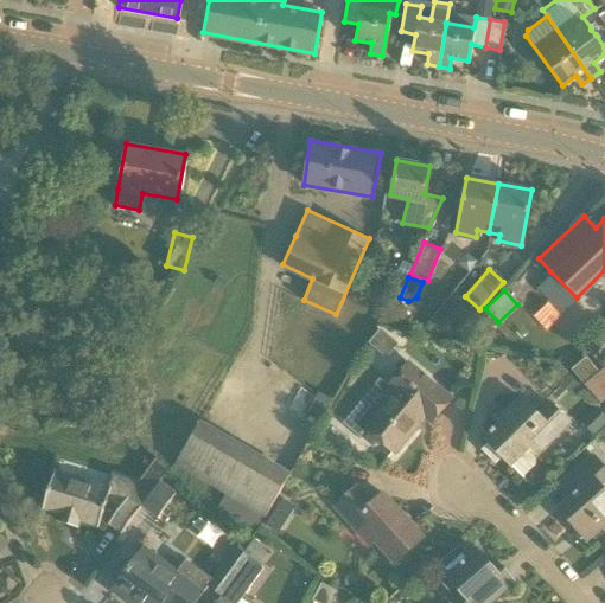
[(599,399),(604,395),(604,360),(583,380),(599,399)]
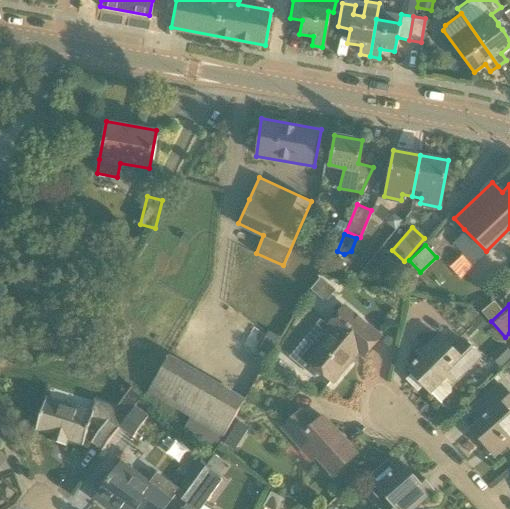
[(306,336),(290,355),(313,374),(317,369),(332,381),(357,351),(362,355),(379,334),(344,305),(326,326),(320,320),(306,336)]
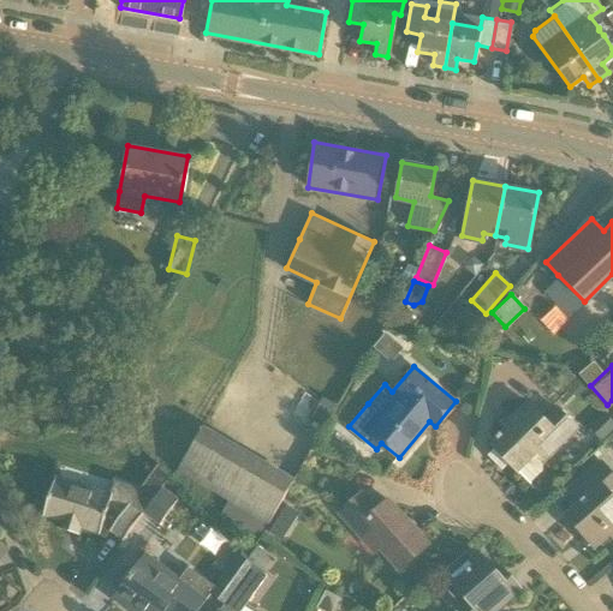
[(573,379),(567,387),(577,396),(584,390),(573,379)]
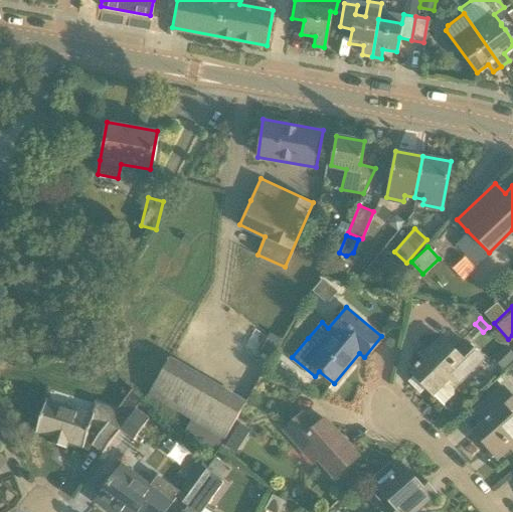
[(414,365),(409,371),(432,393),(442,403),(453,393),(452,385),(447,379),(460,366),(466,373),(483,356),(466,340),(455,350),(440,335),(424,351),(426,353),(417,362),(417,361),(413,364),(414,365)]
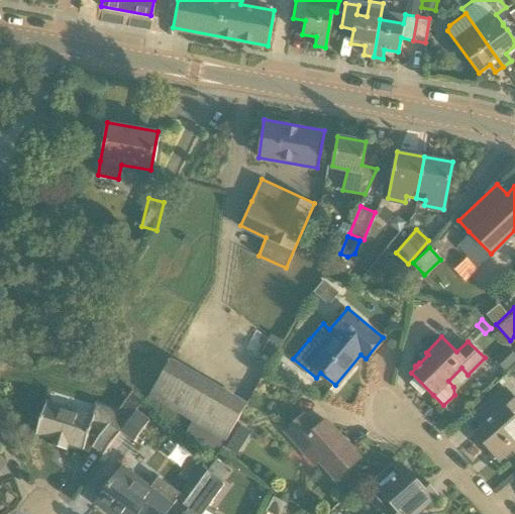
[(514,358),(514,355),(505,345),(492,358),(503,371),(514,358)]
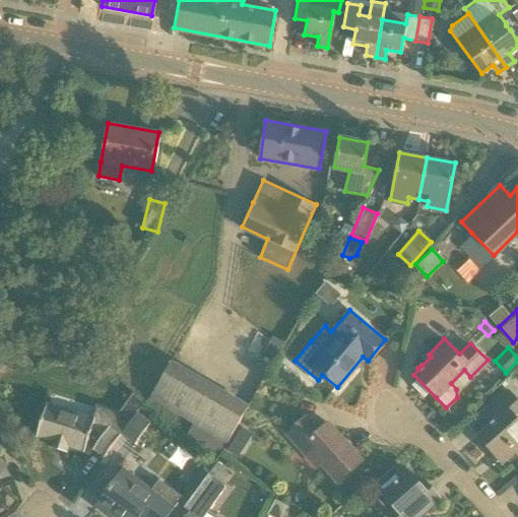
[(200,379),(183,369),(170,362),(149,396),(192,422),(223,440),(227,442),(247,406),(200,379)]
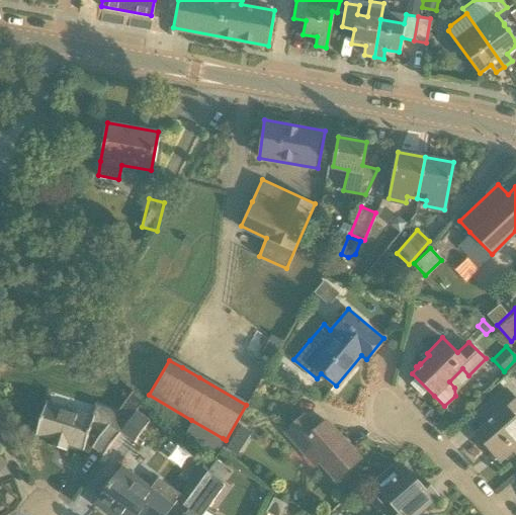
[(262,381),(257,395),(286,406),(291,393),(262,381)]
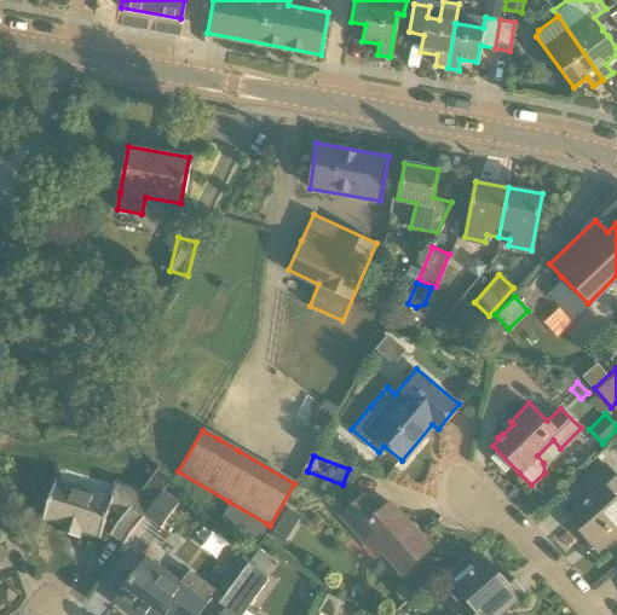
[(589,498),(568,517),(576,528),(597,550),(611,537),(616,531),(616,498),(611,492),(616,486),(616,475),(605,462),(578,485),(589,498)]
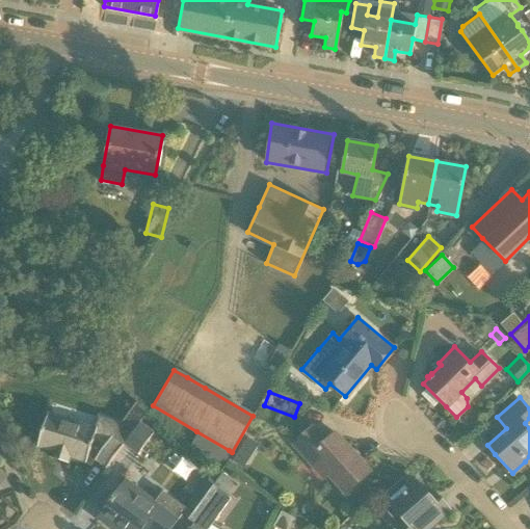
[(132,407),(120,418),(127,427),(139,417),(132,407)]
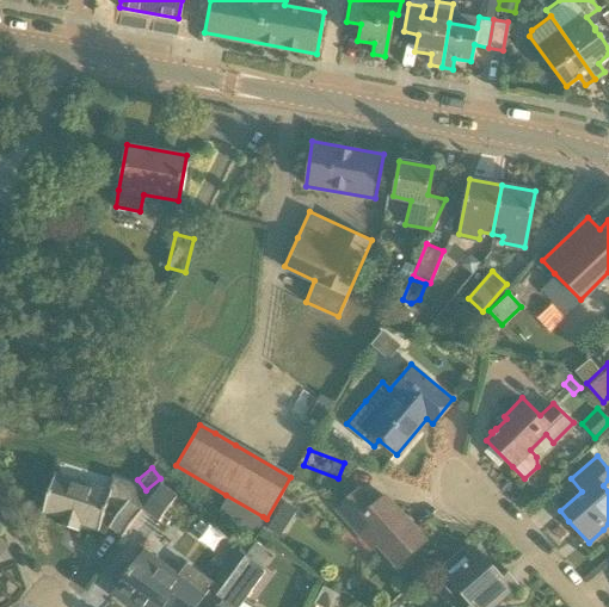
[(53,472),(41,512),(60,516),(57,524),(77,530),(79,524),(93,527),(98,528),(100,520),(102,518),(103,518),(106,519),(110,522),(108,525),(121,536),(140,511),(141,509),(149,496),(135,487),(128,481),(112,476),(108,490),(90,484),(88,489),(72,483),(73,478),(53,472)]
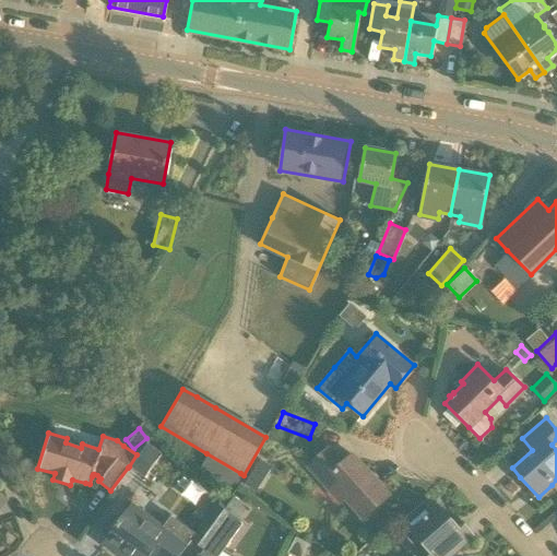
[(161,451),(146,441),(129,466),(142,476),(161,451)]
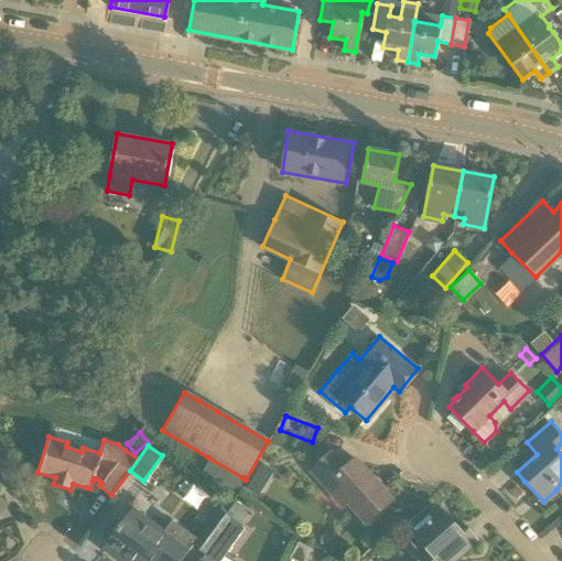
[(0,508),(6,503),(0,498),(0,478),(12,475),(0,448),(0,446),(0,508)]
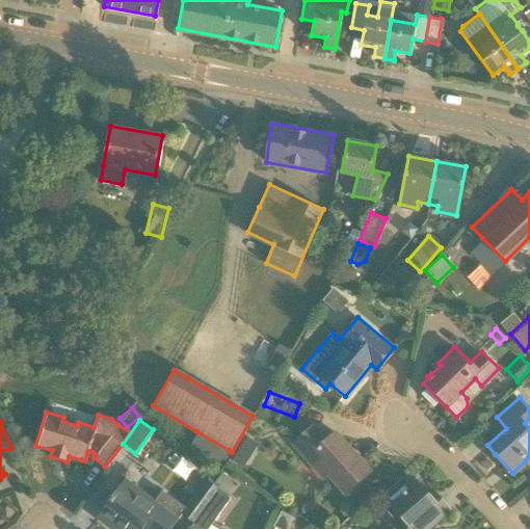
[(345,493),(369,470),(334,431),(324,441),(311,425),(292,443),(307,458),(311,454),(345,493)]
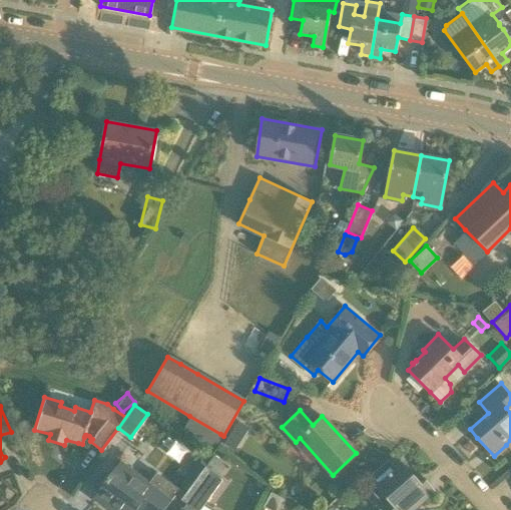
[(220,434),(189,416),(182,427),(213,445),(220,434)]
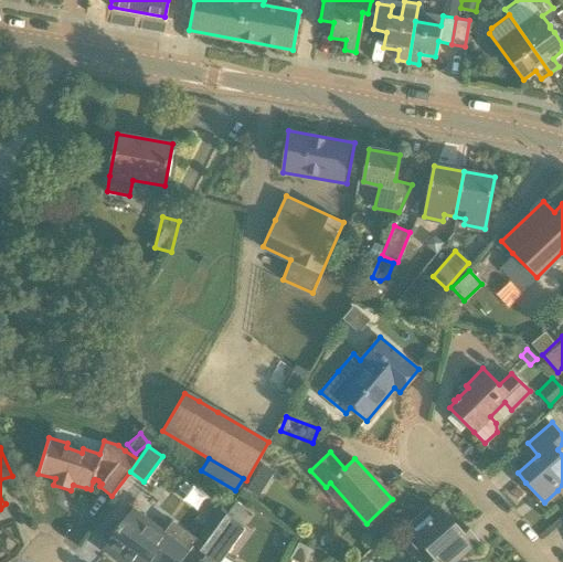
[(253,476),(245,488),(256,495),(262,488),(261,481),(253,476)]
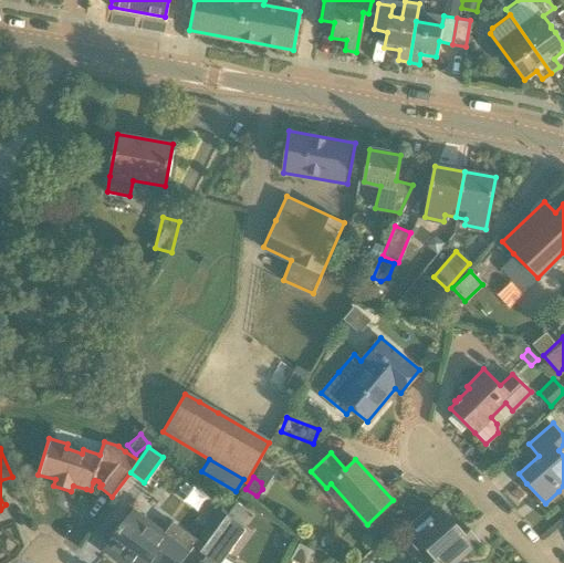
[(236,502),(226,514),(239,525),(250,512),(236,502)]
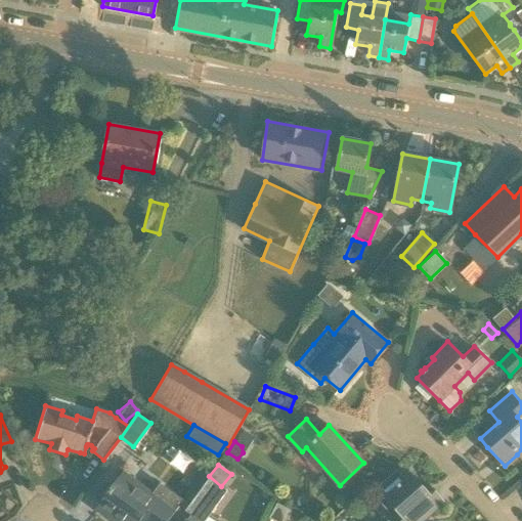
[(425,491),(421,486),(408,473),(403,477),(396,470),(372,491),(396,520),(417,520),(441,501),(430,487),(425,491)]
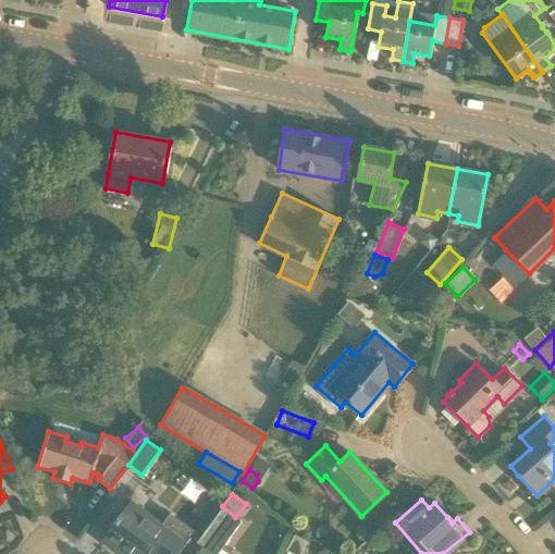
[(169,513),(161,524),(132,501),(101,541),(118,553),(120,549),(127,553),(146,553),(148,552),(150,553),(176,553),(186,543),(185,542),(188,537),(193,531),(169,513)]
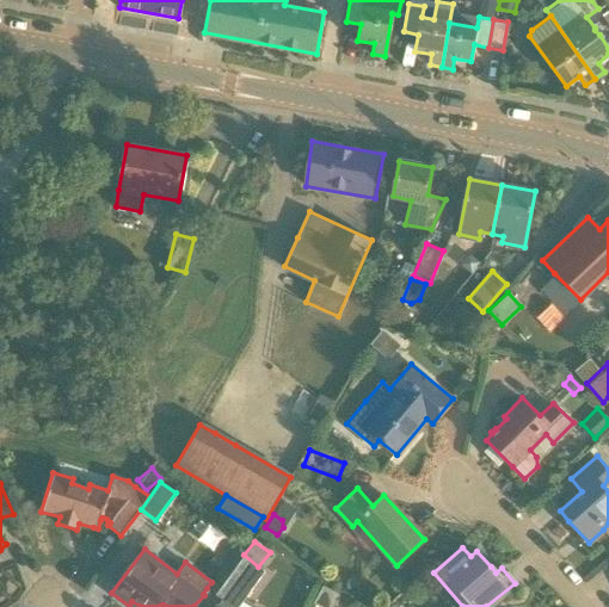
[(216,605),(214,606),(235,606),(263,570),(258,567),(244,555),(237,549),(211,582),(207,588),(221,596),(216,605)]
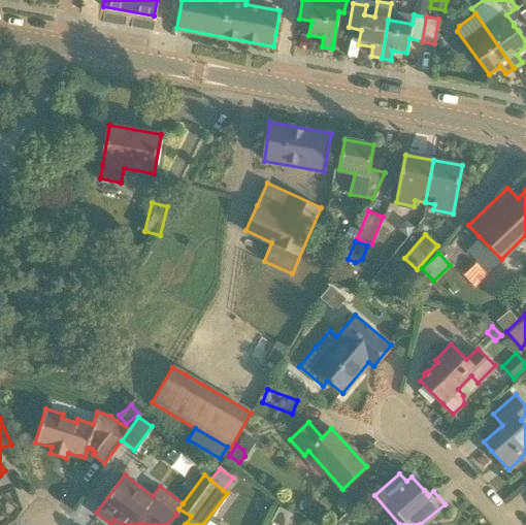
[(276,504),(272,517),(285,522),(290,511),(276,504)]
